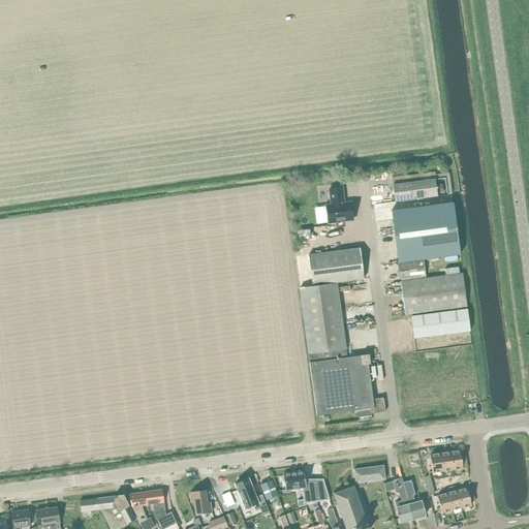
[(434,172),(392,177),(393,185),(395,201),(424,198),(446,195),(444,178),(435,179),(434,172)]
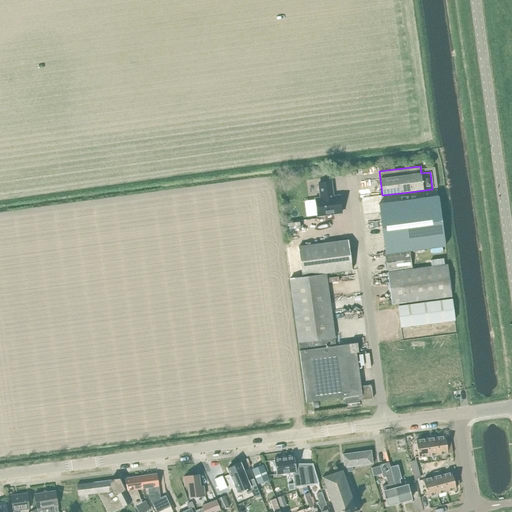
[(315,200),(317,217),(341,213),(339,196),(332,197),(330,182),(318,184),(320,199),(315,200)]
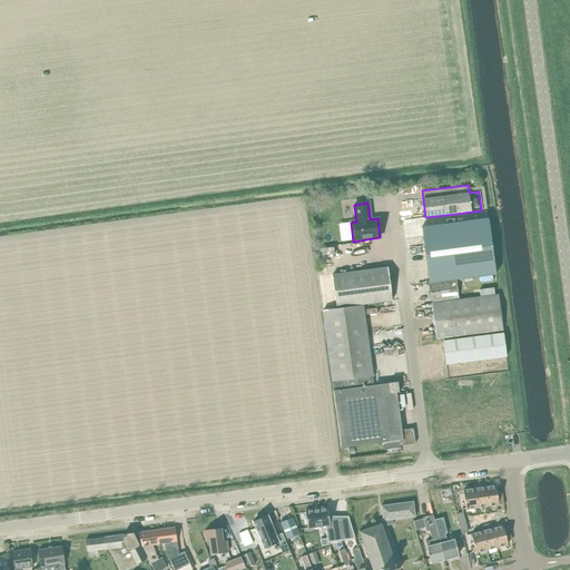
[(429,283),(462,278),(494,274),(488,218),(421,227),(423,239),(424,251),(429,283)]
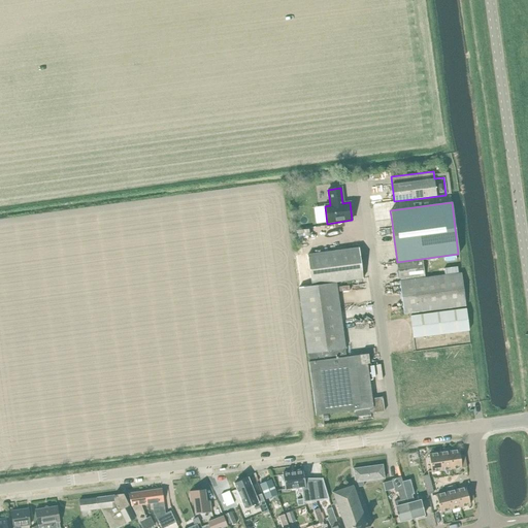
[(311,286),(363,278),(359,248),(307,255),(311,286)]
